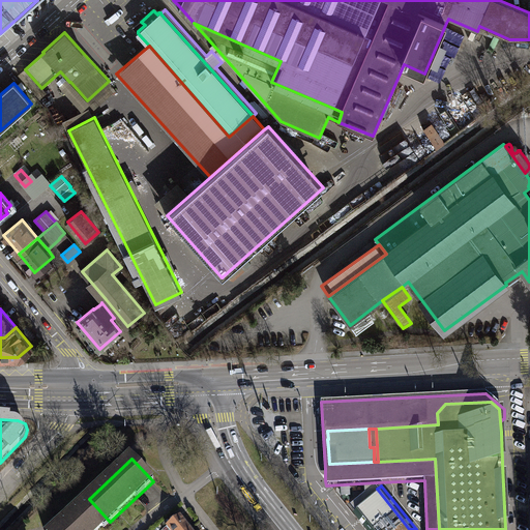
[(366,494),(352,505),(354,507),(372,529),(409,529),(377,489),(375,487),(365,487),(366,494)]
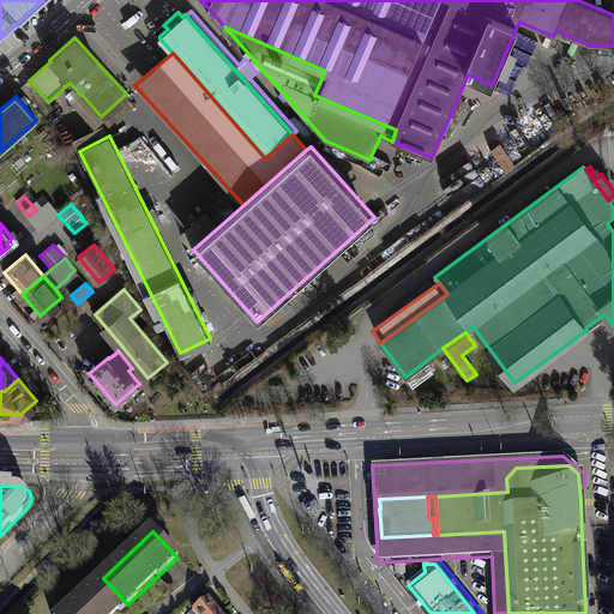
[(118,613),(127,605),(103,578),(65,613),(118,613)]
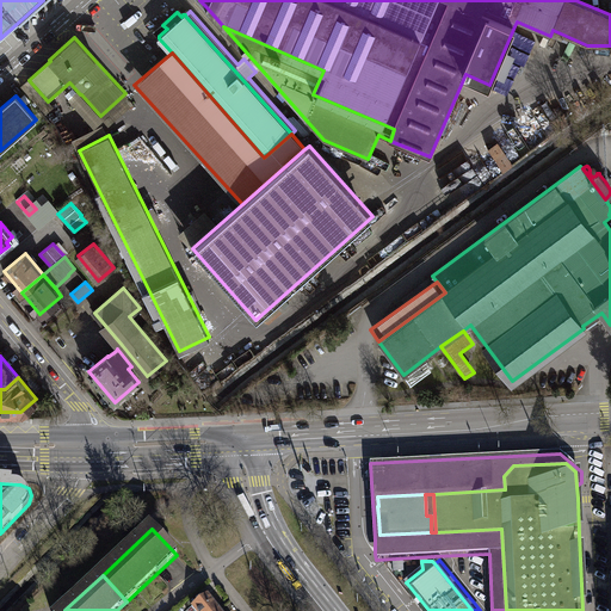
[(429,610),(408,585),(403,588),(421,610),(429,610)]
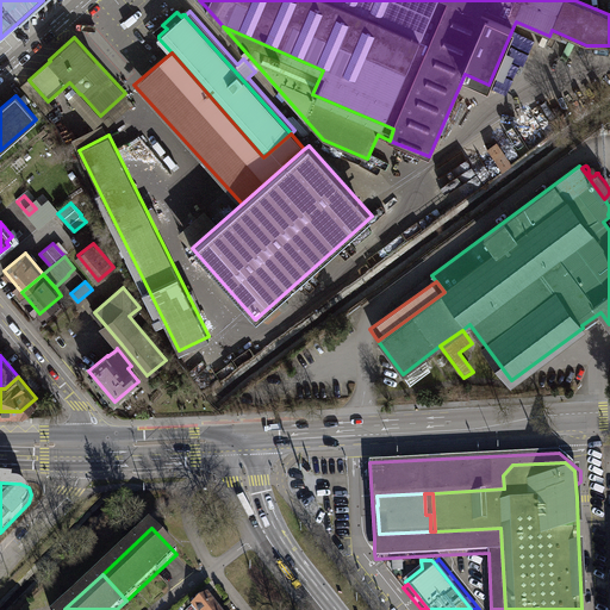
[(194,607),(197,609),(221,609),(224,608),(212,593),(194,607)]
